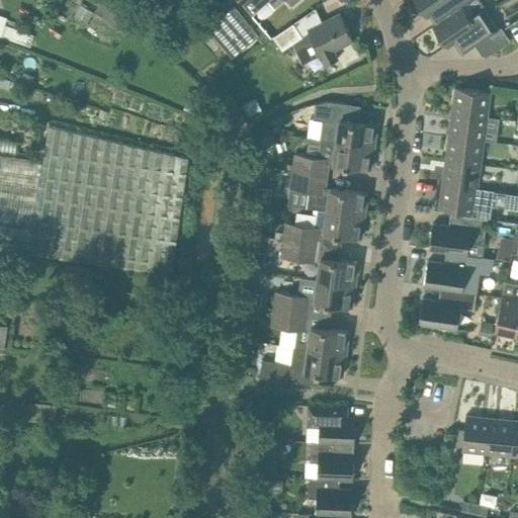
[(239,0),(252,15),(270,0),(285,0),(291,6),(297,0),(239,0)]
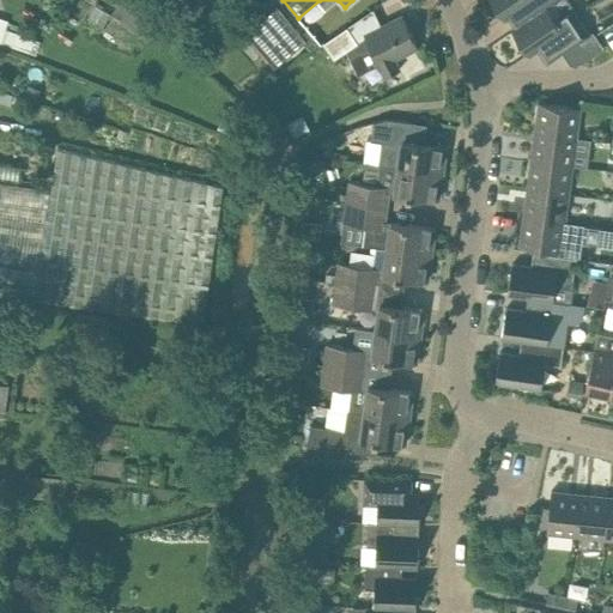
[(519,10),(526,20),(556,0),(492,0),(505,19),(519,10)]
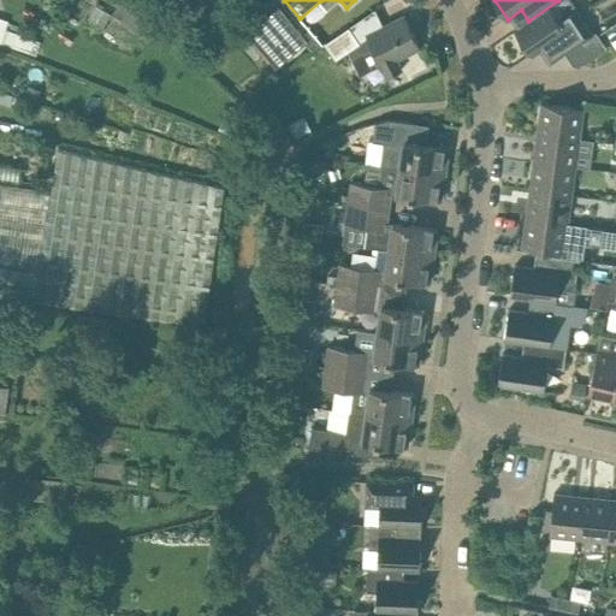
[(519,28),(515,30),(532,55),(539,49),(549,64),(562,55),(566,53),(573,66),(574,65),(586,63),(606,48),(598,36),(592,35),(575,11),(578,10),(570,0),(558,0),(528,21),(519,28)]
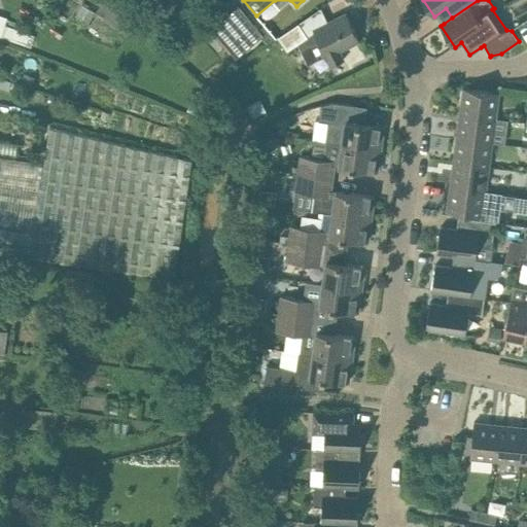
[(233,13),(215,28),(231,46),(227,48),(236,59),(239,57),(260,38),(267,45),(275,38),(265,26),(259,30),(239,5),(238,4),(231,10),(233,13)]
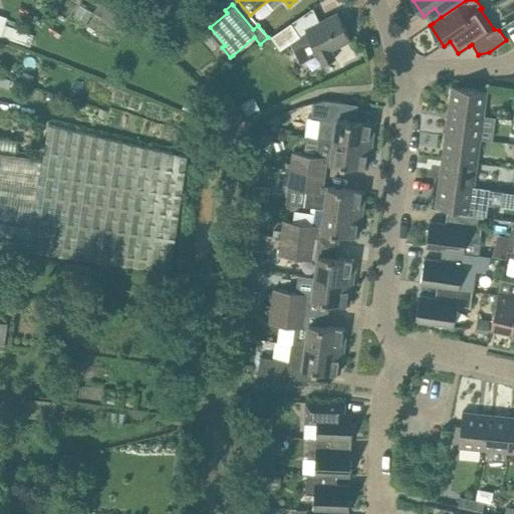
[(337,13),(319,22),(305,29),(322,64),(335,58),(331,49),(350,40),(337,13)]
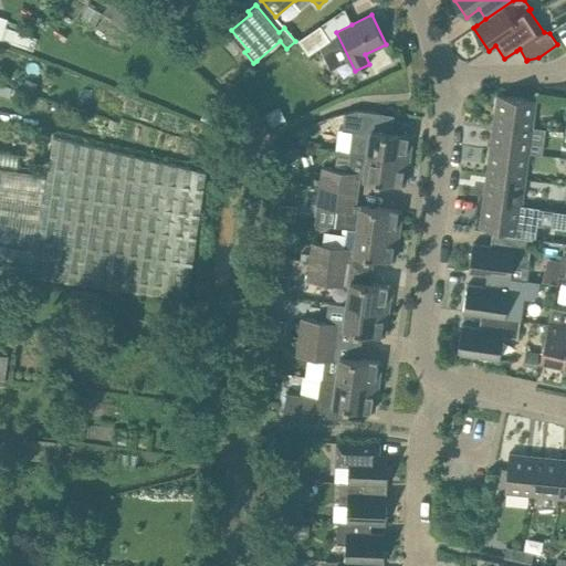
[(299,40),(308,54),(331,39),(321,24),(299,40)]
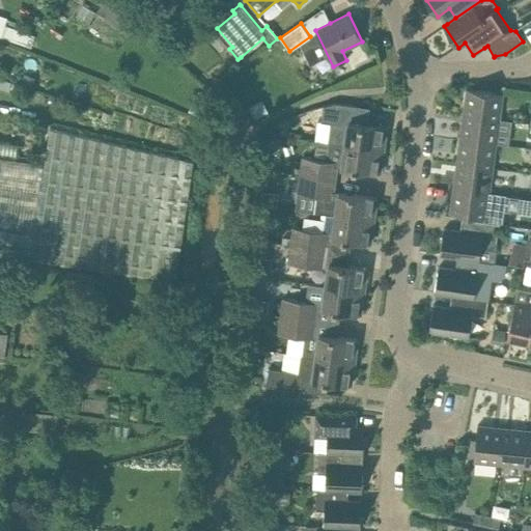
[(24,74),(21,83),(30,87),(34,78),(24,74)]
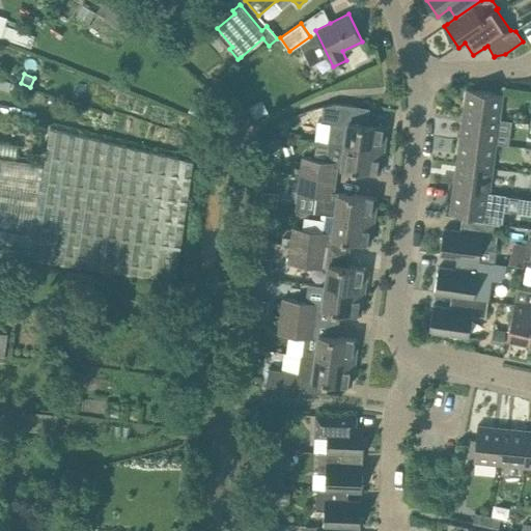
[(0,79),(0,88),(9,91),(11,82),(0,79)]
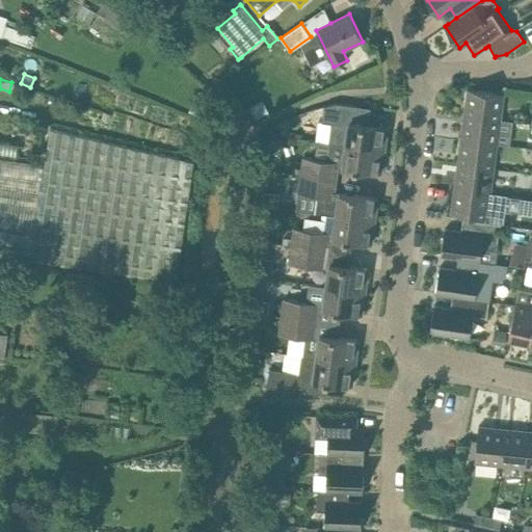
[(504,94),(497,92),(468,89),(464,114),(500,118),(504,94)]
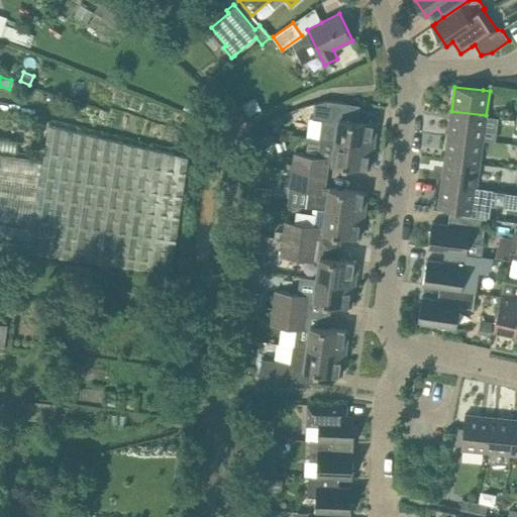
[(242,104),(248,117),(262,111),(255,98),(242,104)]
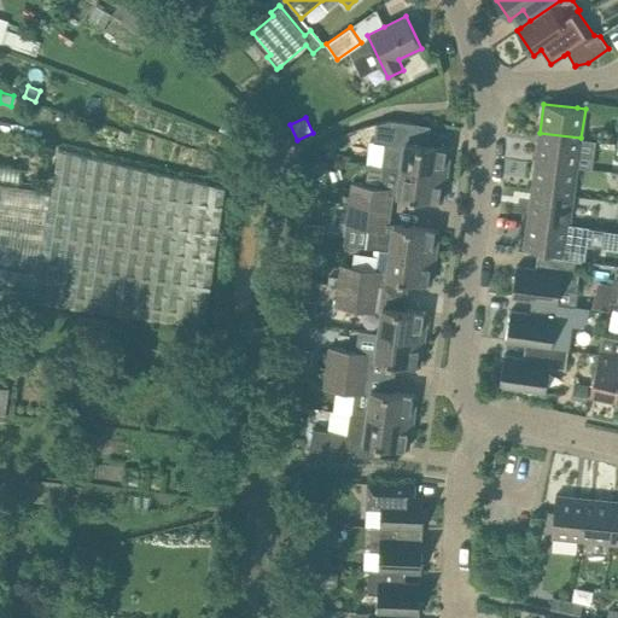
[(382,165),(402,169),(445,175),(449,149),(413,143),(415,123),(389,120),(377,123),(374,143),(384,144),(382,165)]
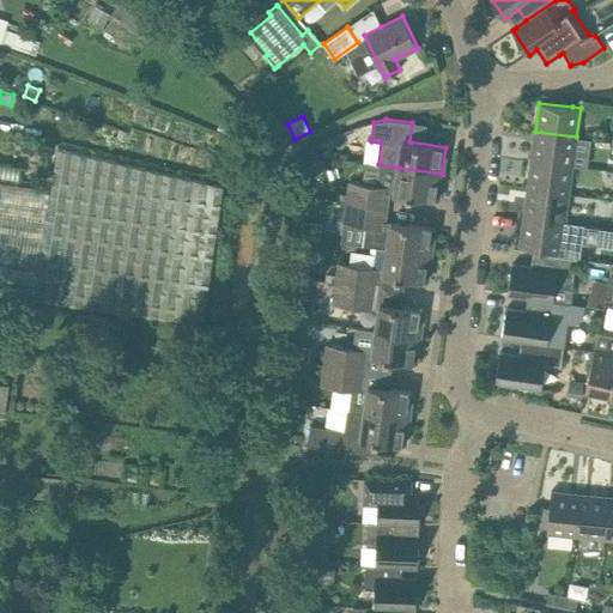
[(572,165),(576,137),(535,132),(532,161),(572,165)]
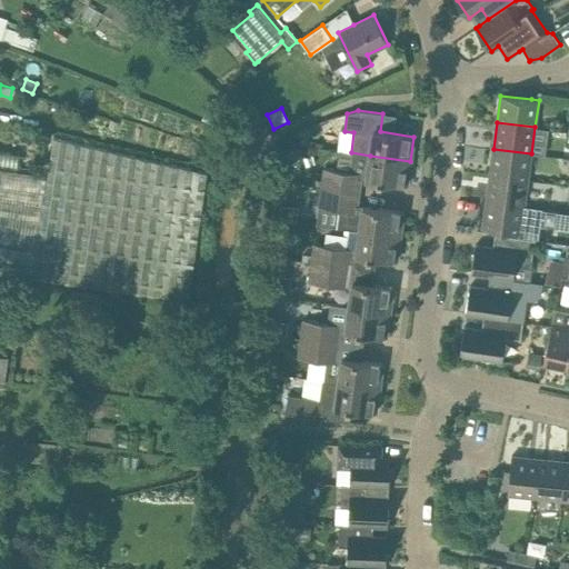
[(0,272),(188,301),(207,173),(53,138),(55,135),(47,133),(45,148),(51,149),(47,178),(0,170),(0,272)]
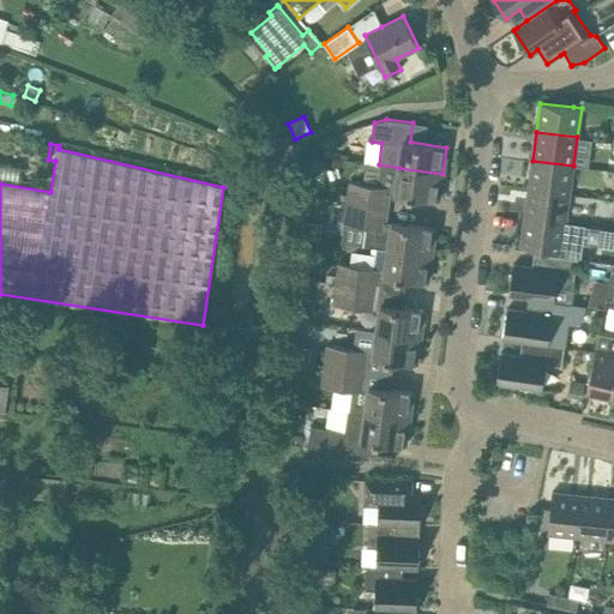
[(570,194),(573,166),(533,161),(528,190),(570,194)]
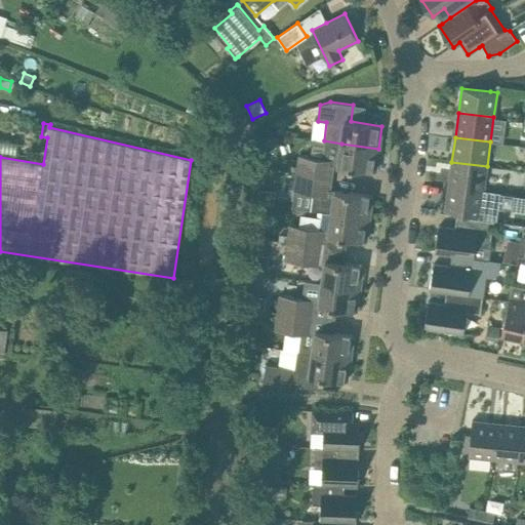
[(0,150),(16,151),(16,140),(0,139),(0,150)]
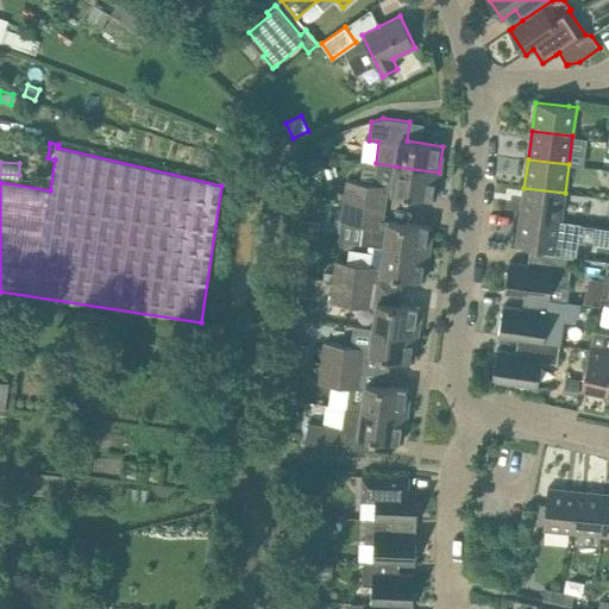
[(346,180),(344,200),(384,206),(387,192),(393,193),(413,195),(435,199),(439,173),(396,167),(376,163),(374,183),(346,180)]
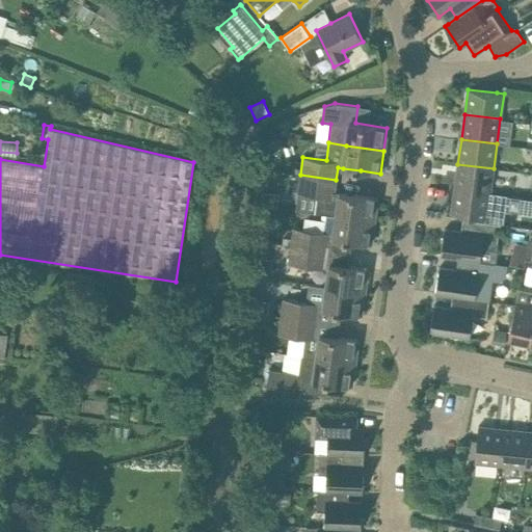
[(489,193),(494,168),(457,164),(454,188),(489,193)]
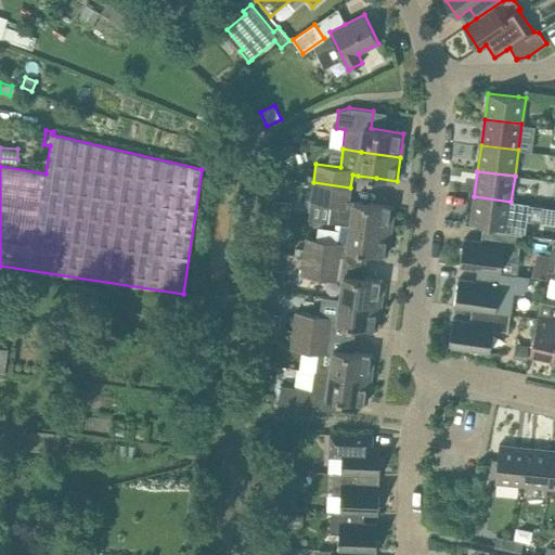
[(394,207),(372,204),(349,201),(350,188),(313,182),(310,202),(331,205),(328,222),(337,223),(390,231),(394,207)]
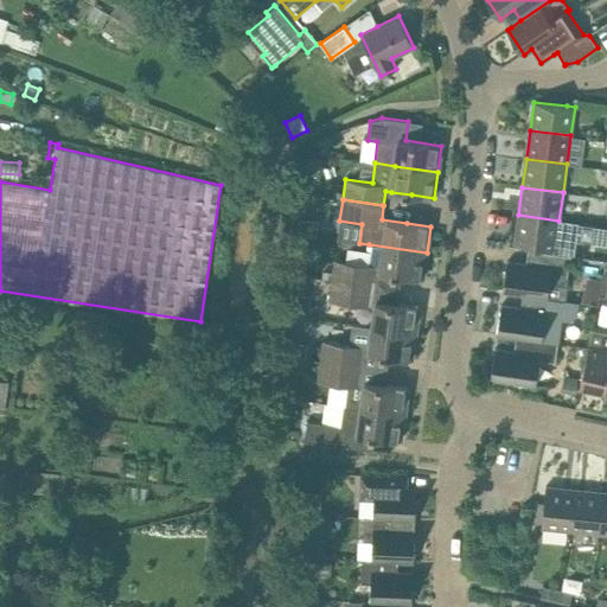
[(518,215),(515,243),(537,247),(536,251),(560,255),(570,256),(573,256),(577,223),(558,221),(518,215)]
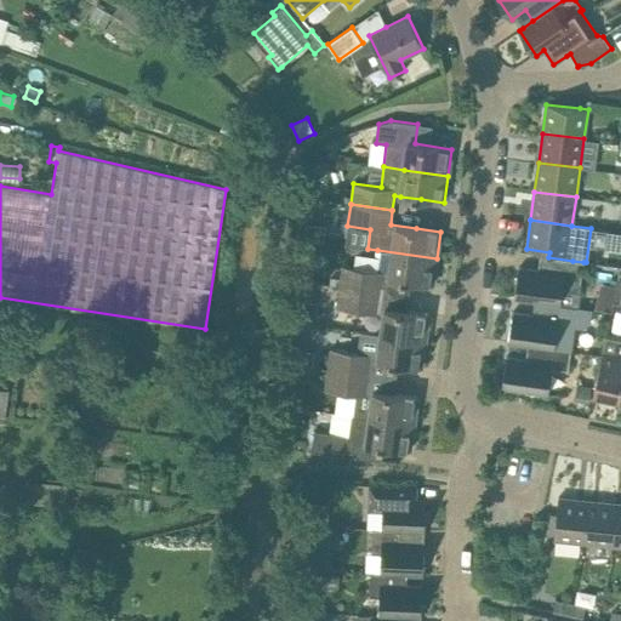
[(306,224),(305,240),(314,241),(315,226),(306,224)]
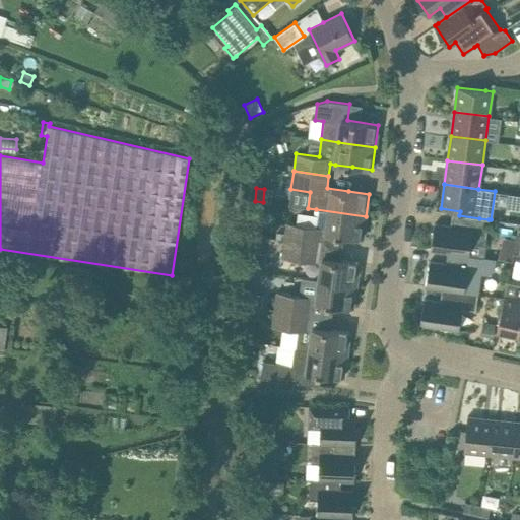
[(519,194),(512,193),(510,209),(519,209),(519,194)]
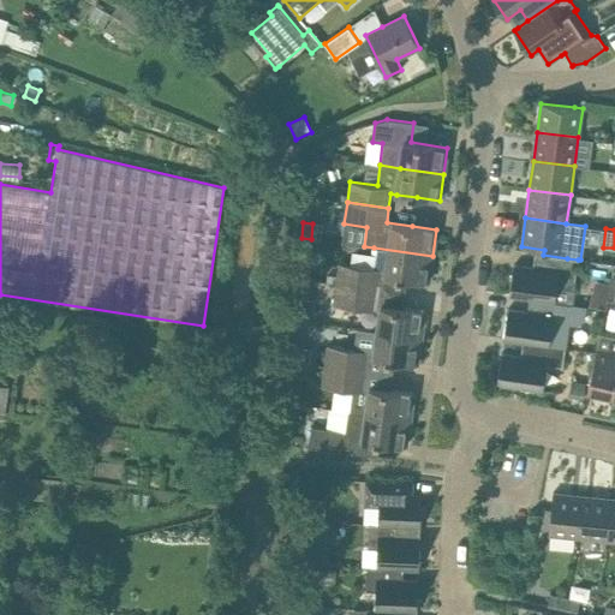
[(380,269),(386,270),(384,276),(429,282),(433,256),(374,248),(371,268),(380,269)]
